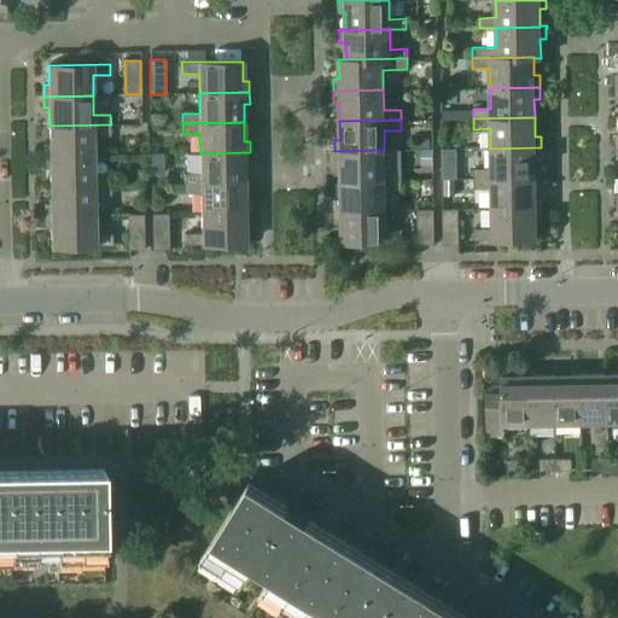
[(44,145),(45,156),(94,155),(94,135),(111,134),(111,124),(50,126),(50,145),(44,145)]
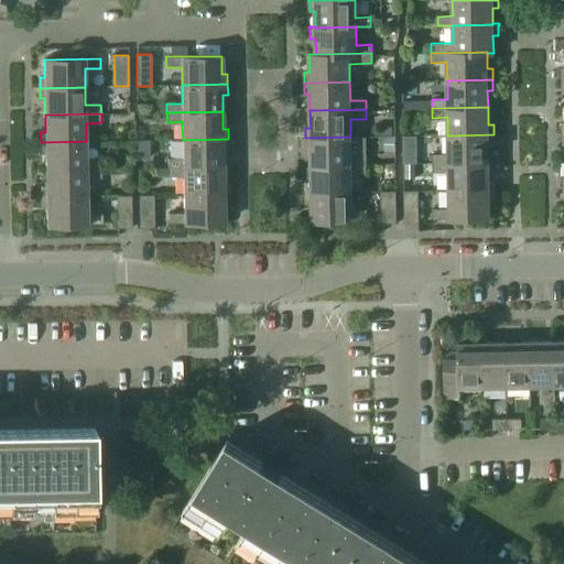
[(432,153),(433,163),(488,162),(488,144),(494,144),(494,134),(447,136),(448,153),(432,153)]
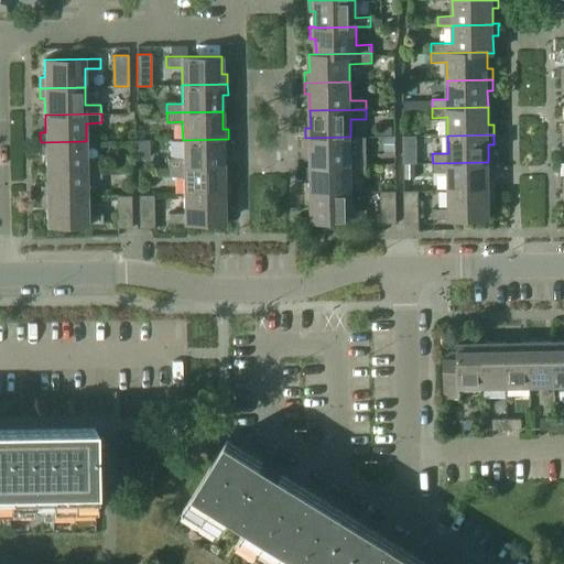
[(311,148),(311,165),(366,164),(366,154),(351,155),(350,137),(305,138),(305,148),(311,148)]
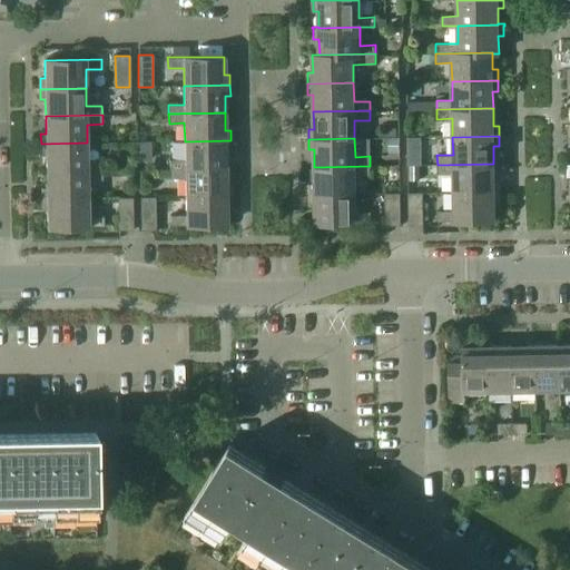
[(399,139),(387,139),(387,153),(399,153),(399,139)]
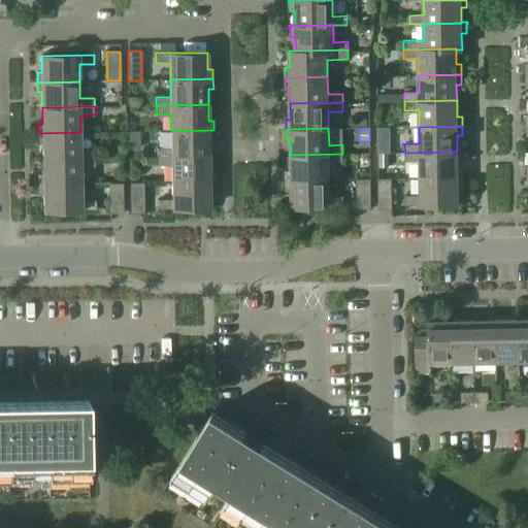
[(157,149),(157,157),(209,156),(209,140),(215,139),(213,130),(171,131),(171,149),(157,149)]
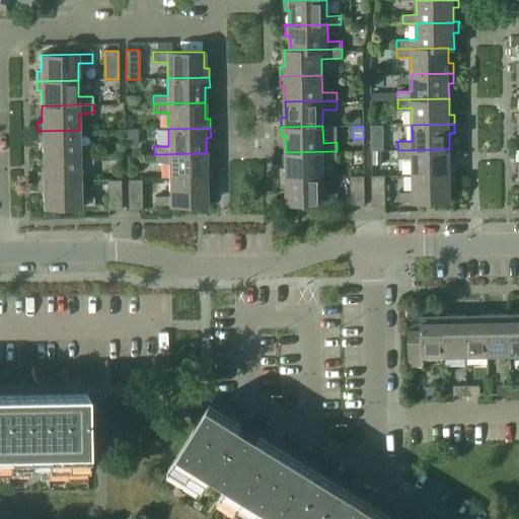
[(124,130),(124,147),(138,146),(138,129),(124,130)]
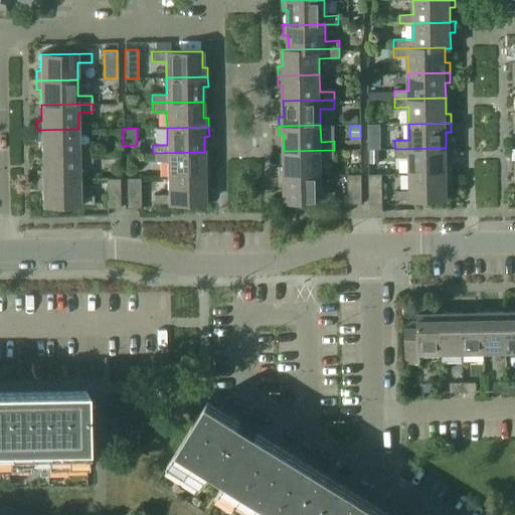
[(41,139),(42,155),(93,154),(93,145),(78,146),(78,129),(37,130),(37,140),(41,139)]
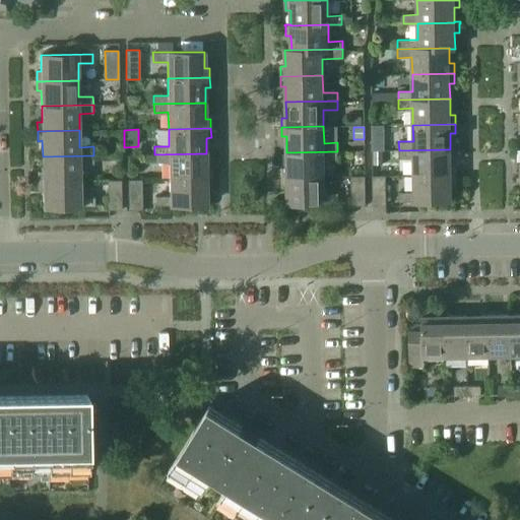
[(413,158),(413,175),(456,175),(456,165),(451,165),(450,149),(399,150),(399,158),(413,158)]
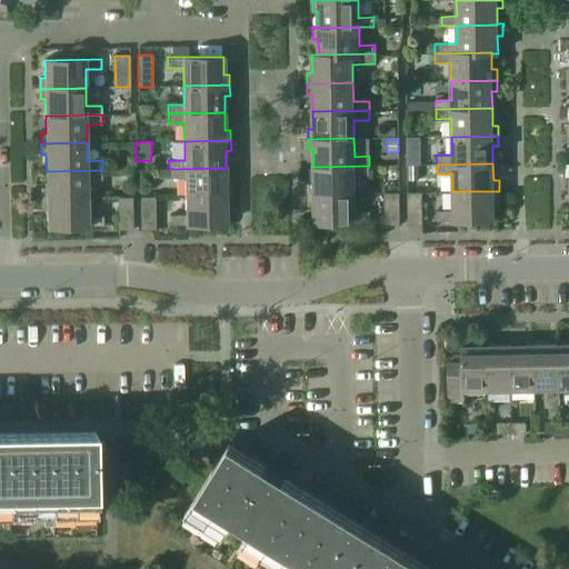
[(418,165),(409,166),(409,180),(418,180),(418,165)]
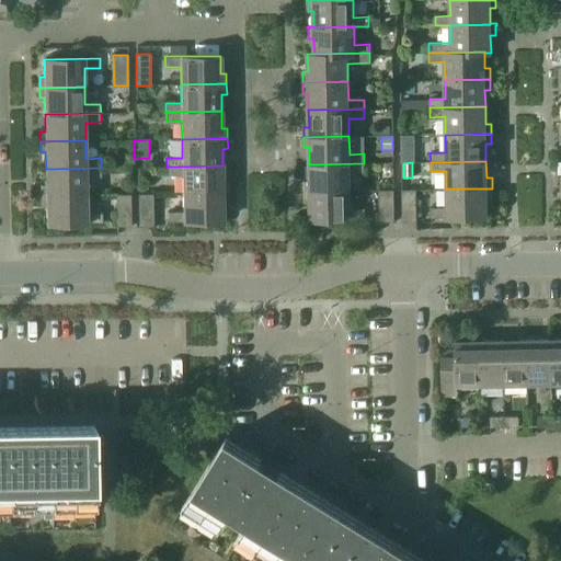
[(304,181),(305,191),(350,191),(350,172),(365,172),(364,163),(309,164),(309,181),(304,181)]
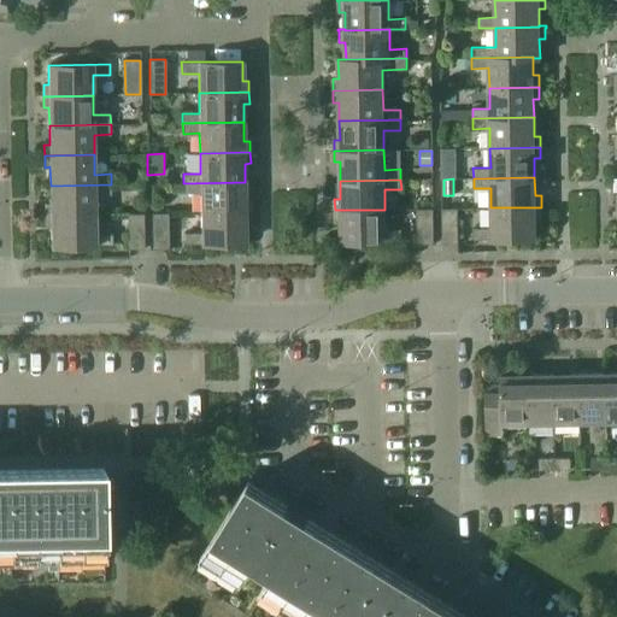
[(200,193),(200,212),(251,211),(251,200),(245,200),(245,182),(183,183),(183,193),(200,193)]
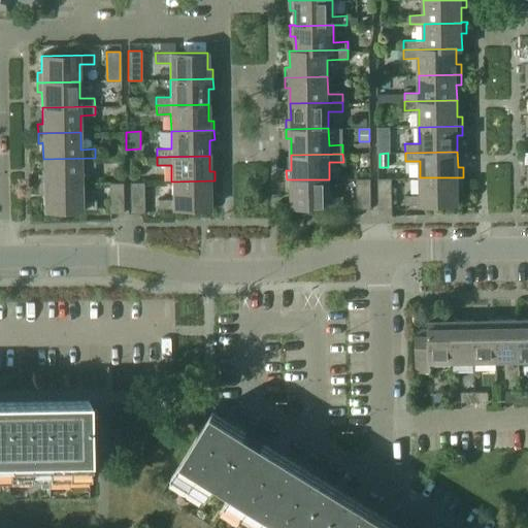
[(38,174),(38,185),(81,184),(80,166),(96,166),(95,158),(43,159),(43,174),(38,174)]
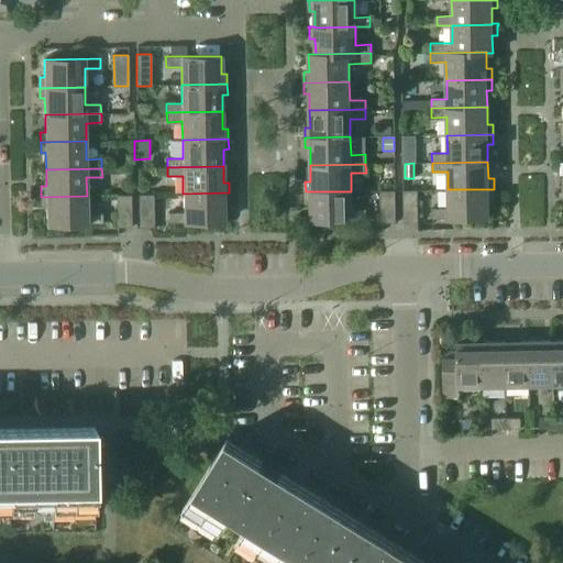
[(494,189),(448,189),(448,208),(432,208),(433,218),(488,218),(488,199),(494,199),(494,189)]
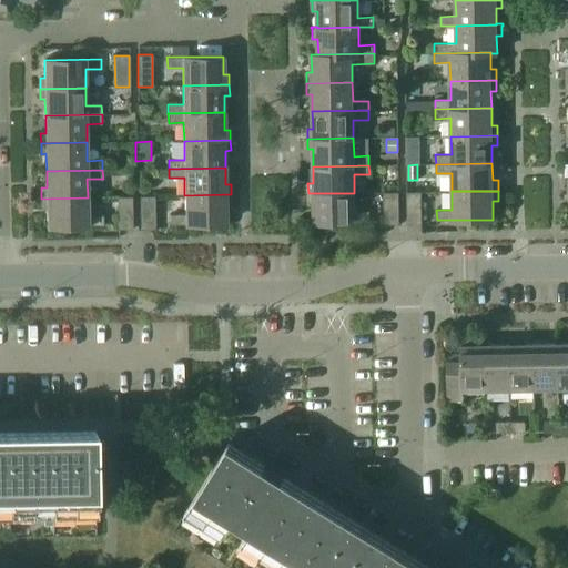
[(385,192),(385,224),(399,224),(399,192),(385,192)]
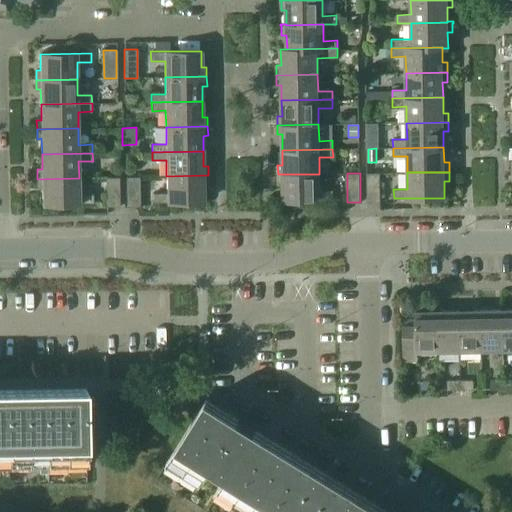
[(380,201),(380,173),(367,173),(367,202),(380,201)]
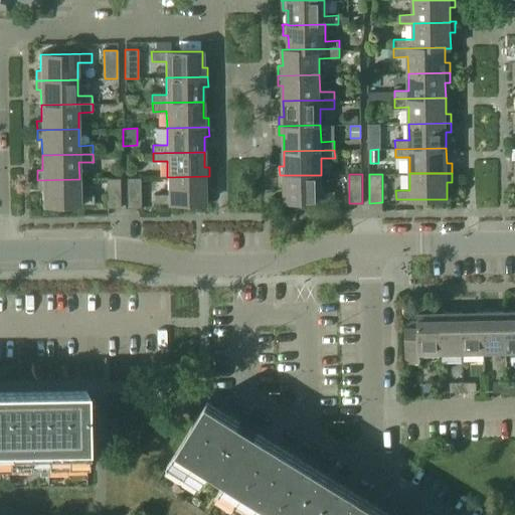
[(321,175),(280,175),(280,185),(285,185),(285,201),(335,200),(335,191),(321,191),(321,175)]
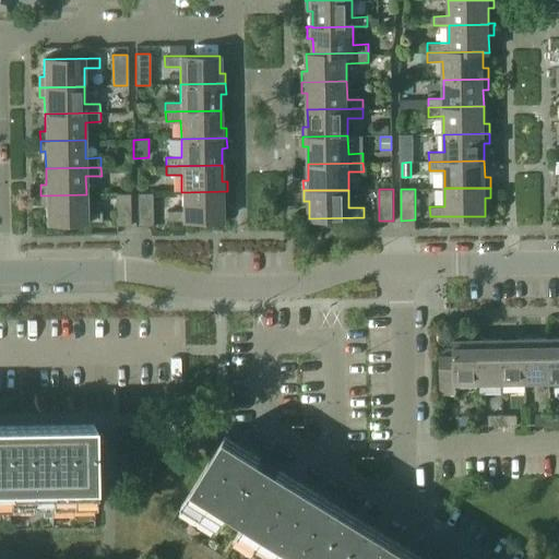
[(227,191),(181,192),(182,211),(167,211),(167,222),(223,221),(222,202),(227,202),(227,191)]
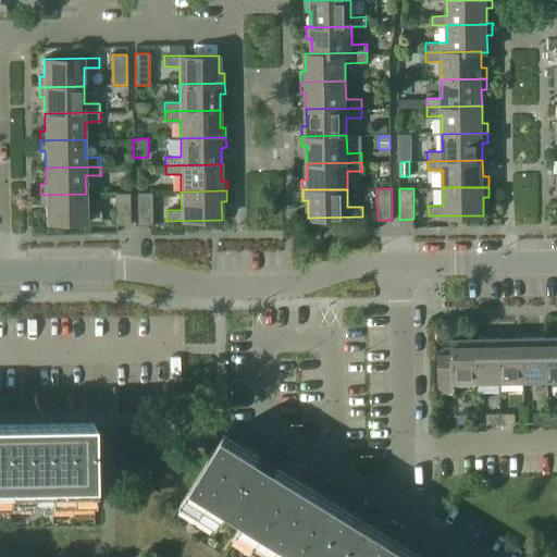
[(130,193),(115,194),(116,224),(131,224),(130,193)]
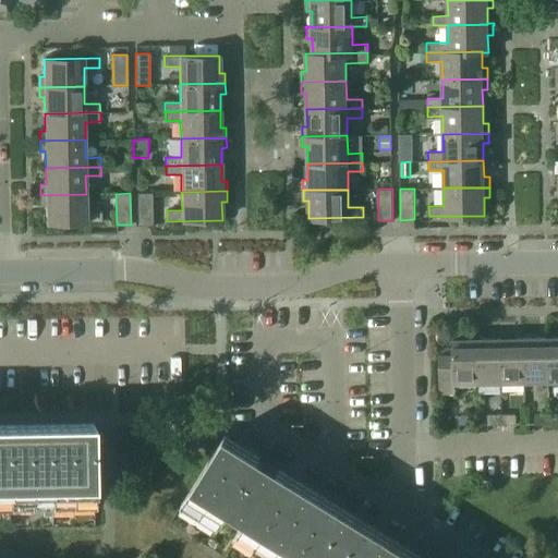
[(152,193),(137,193),(138,225),(153,225),(152,193)]
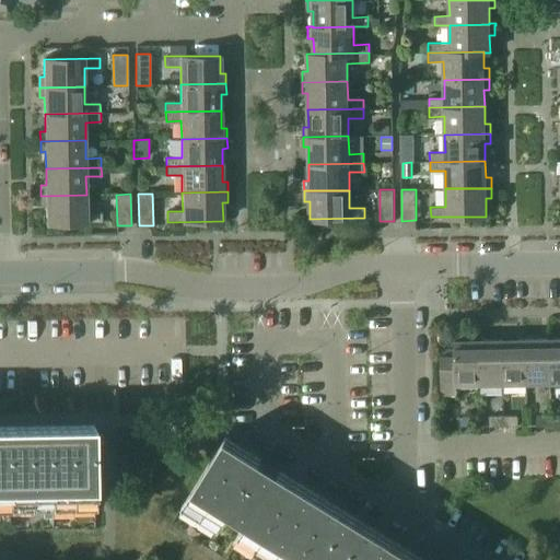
[(86,195),(41,196),(42,206),(46,206),(46,223),(102,223),(102,212),(86,212),(86,195)]
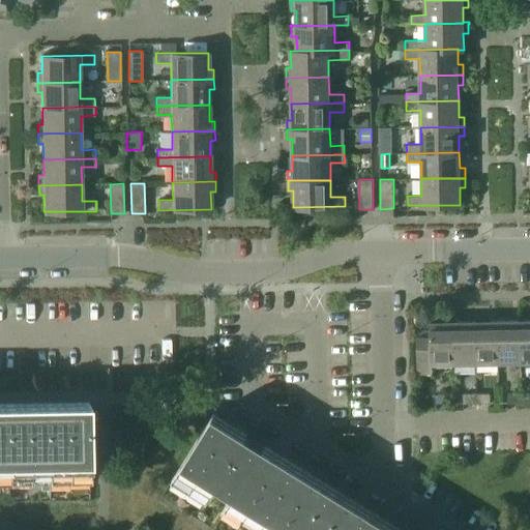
[(529,319),(520,320),(521,362),(529,361),(529,319)]
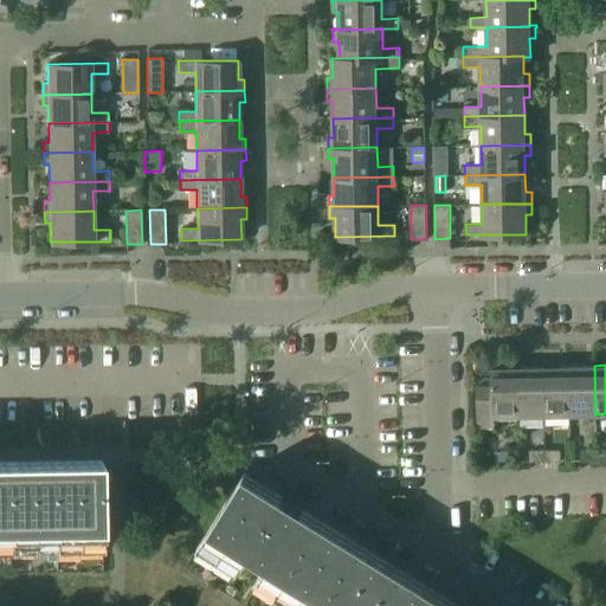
[(594,366),(568,367),(569,414),(595,414),(594,366)]
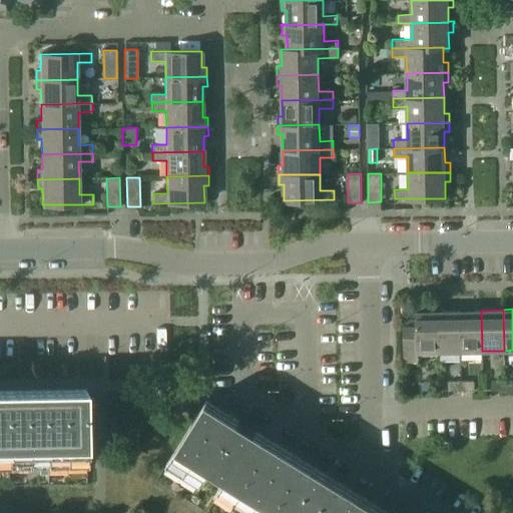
[(439,352),(438,311),(416,312),(416,320),(404,320),(404,361),(417,360),(416,352),(439,352)]
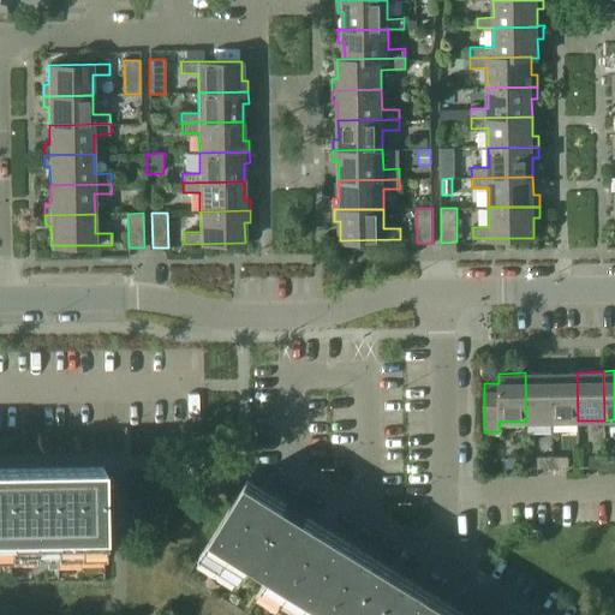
[(551,372),(525,372),(526,422),(553,422),(551,372)]
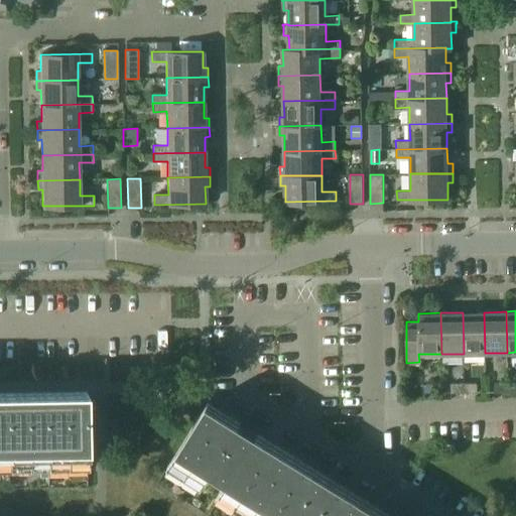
[(484,312),(463,312),(464,354),(485,353),(484,312)]
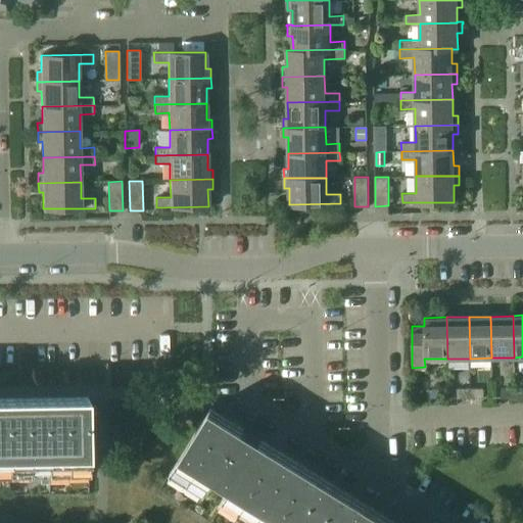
[(522,386),(514,387),(515,397),(522,396),(522,386)]
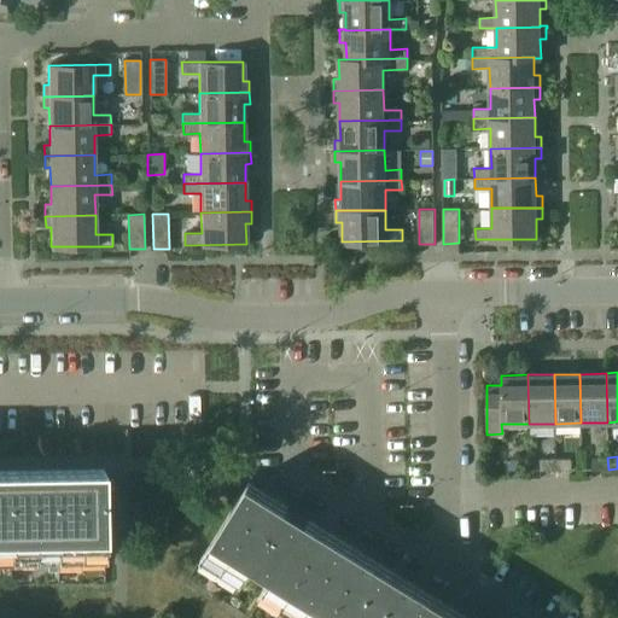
[(608,470),(607,458),(593,458),(593,470),(608,470)]
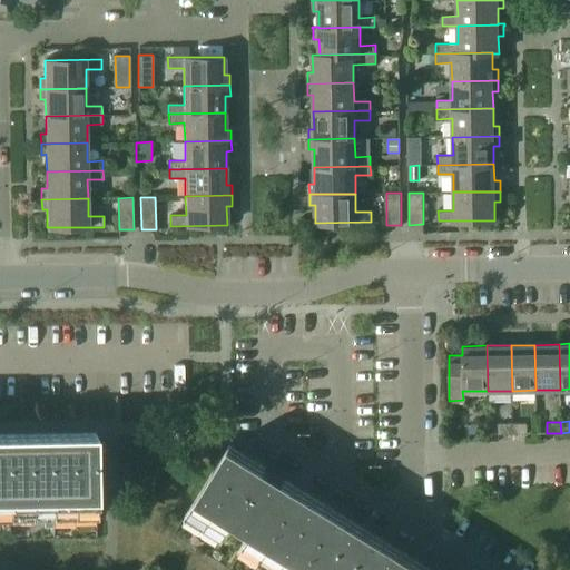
[(463,423),(463,434),(479,434),(479,423),(463,423)]
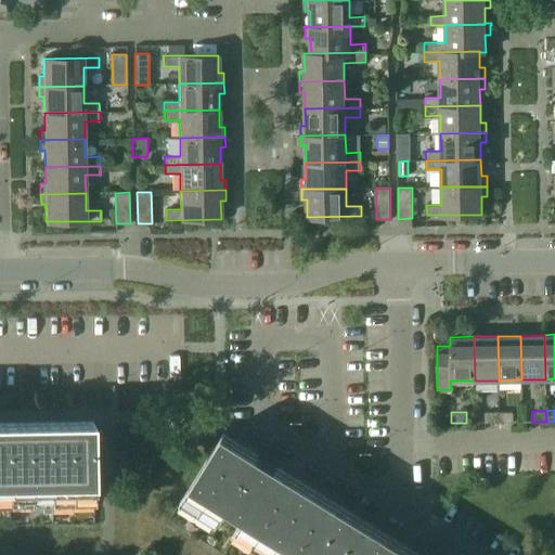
[(499,422),(499,412),(486,412),(486,423),(499,422)]
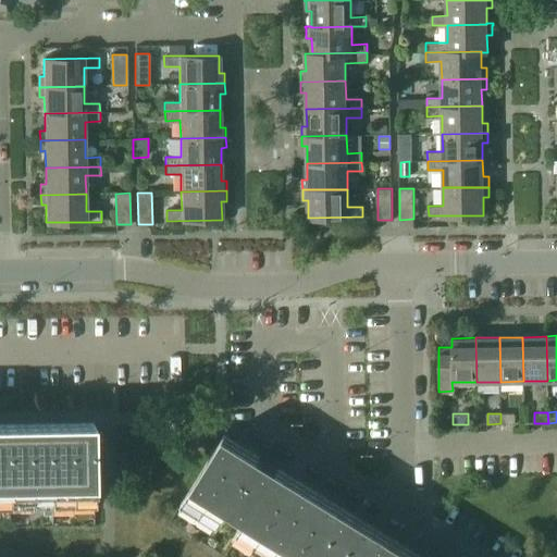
[(516,413),(500,413),(500,423),(516,423),(516,413)]
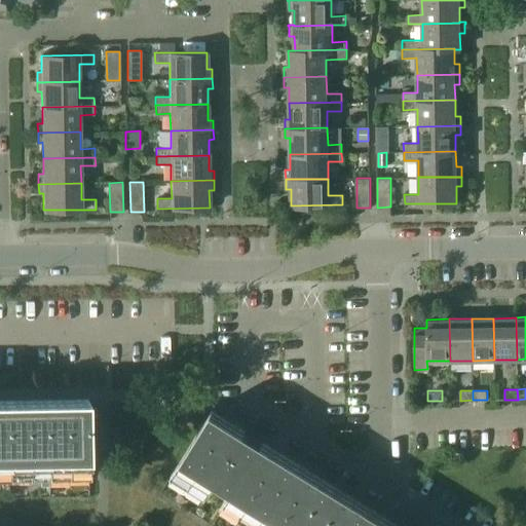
[(0,478),(89,477),(88,436),(87,400),(0,401),(0,478)]
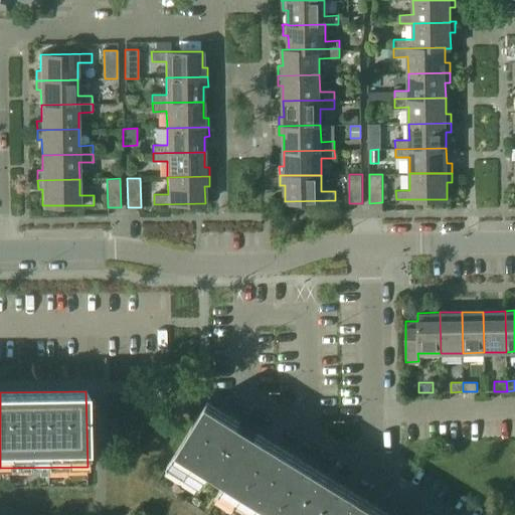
[(213,469),(228,478),(217,496),(246,514),(391,514),(207,401),(168,466),(201,487),(213,469)]
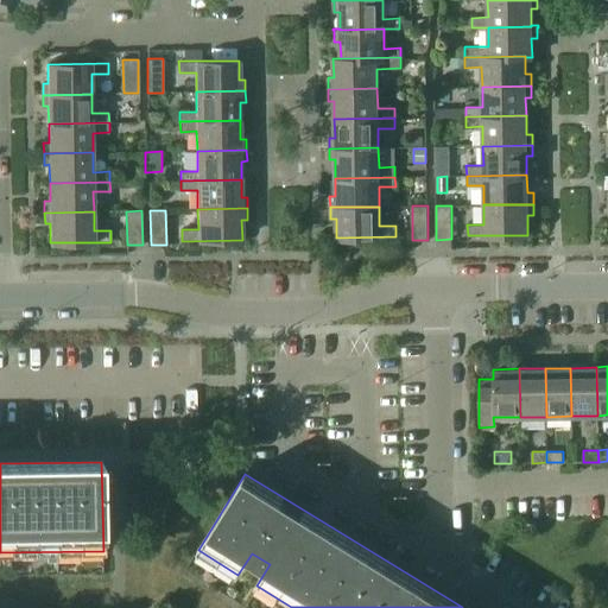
All buildings are outlined.
